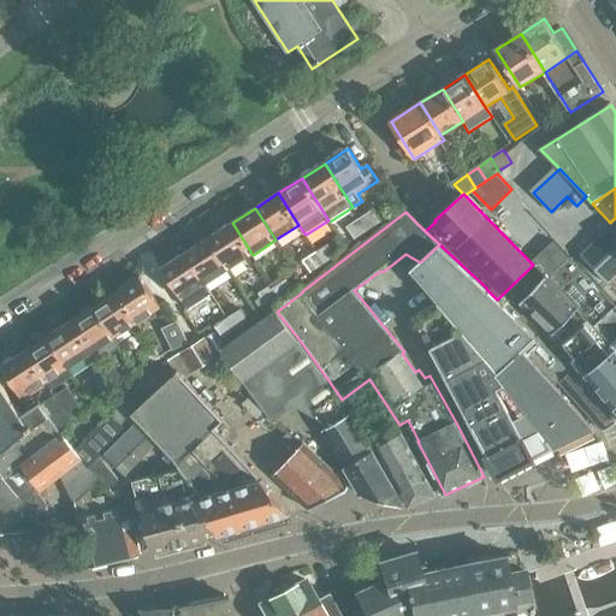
[(374,212),(361,220),(369,232),(381,224),(374,212)]
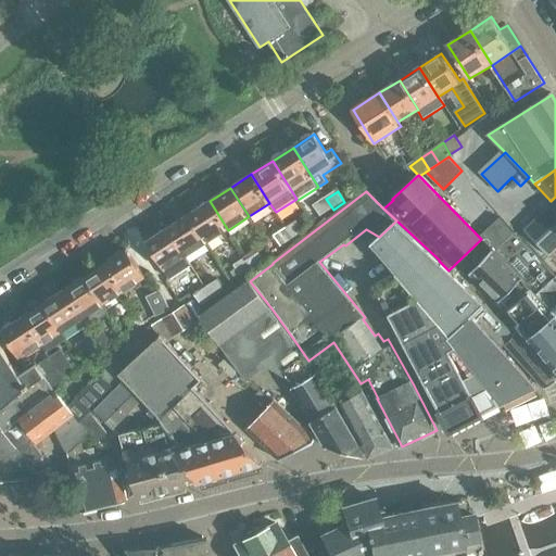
[(333,210),(326,199),(315,205),(323,216),(333,210)]
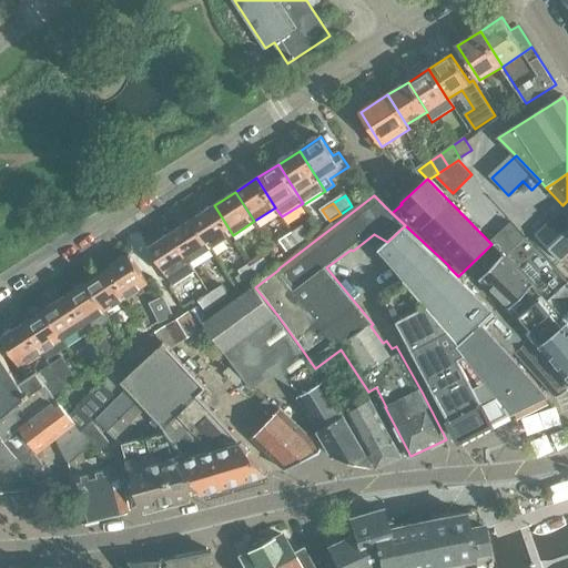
[(233,235),(214,205),(193,220),(212,249),(233,235)]
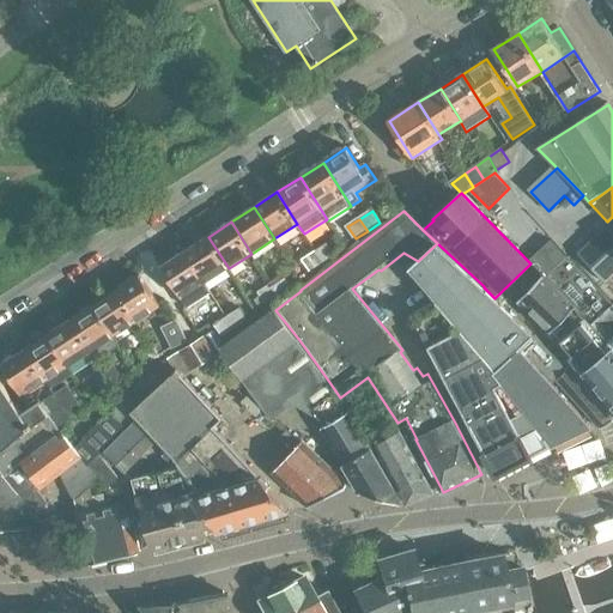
[(612,229),(586,256),(608,283),(612,278),(612,229)]
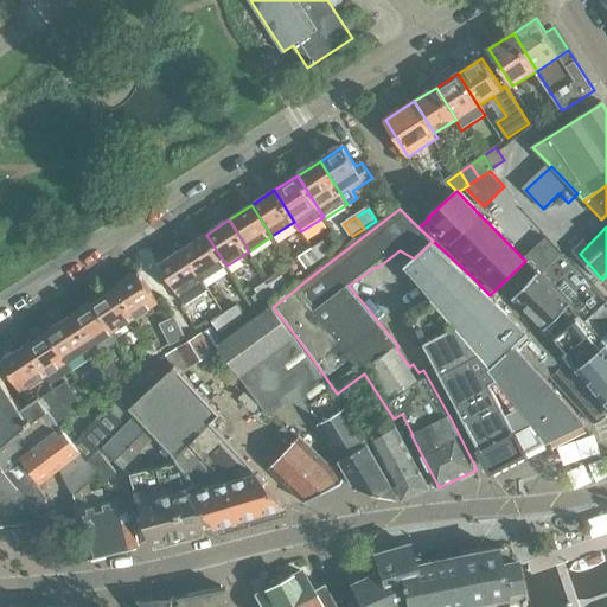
[(227,266),(206,235),(184,249),(204,281),(227,266)]
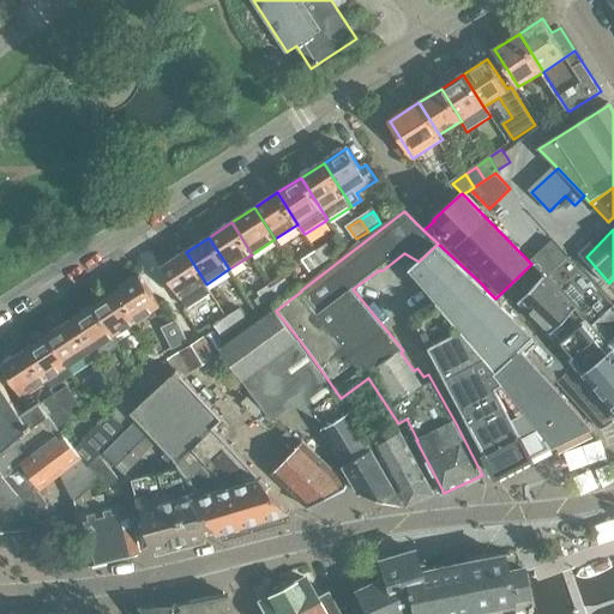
[(553,241),(531,262),(548,278),(547,278),(587,315),(613,345),(613,305),(571,257),(570,258),(553,241)]
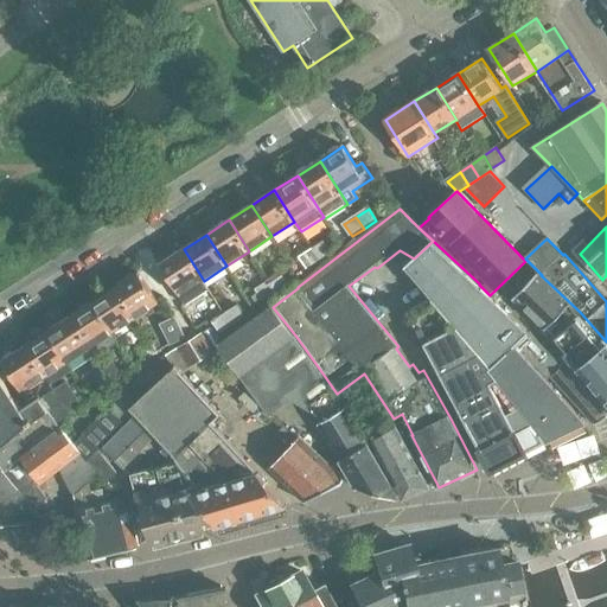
[(325,241),(313,249),(320,261),(333,253),(325,241)]
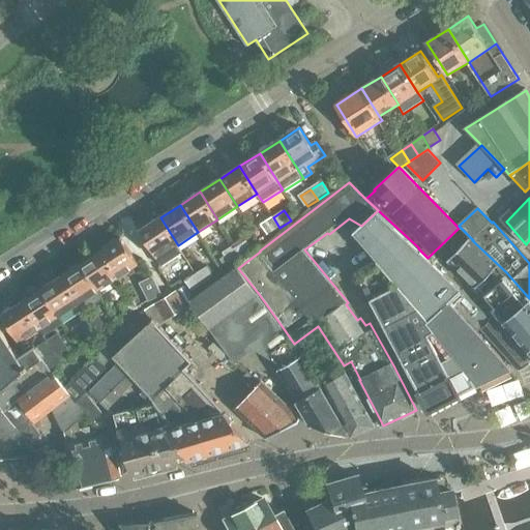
[(478,331),(483,328),(482,328),(492,319),(463,290),(462,290),(428,258),(418,248),(418,247),(378,210),(361,226),(354,232),(379,260),(400,285),(410,297),(429,320),(428,321),(439,335),(448,349),(476,386),(477,385),(477,386),(511,370),(478,331)]
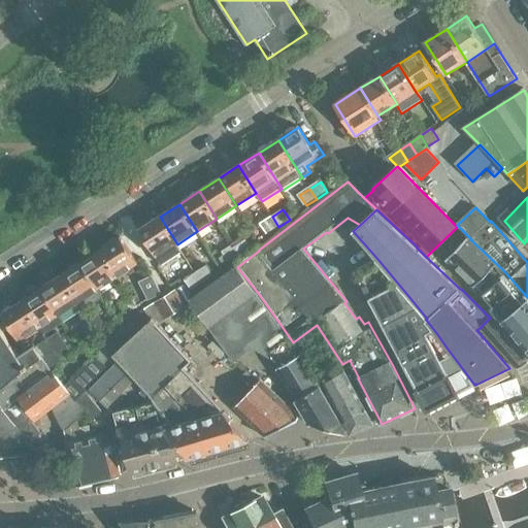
[(183,253),(177,244),(160,217),(139,230),(163,265),(183,253)]
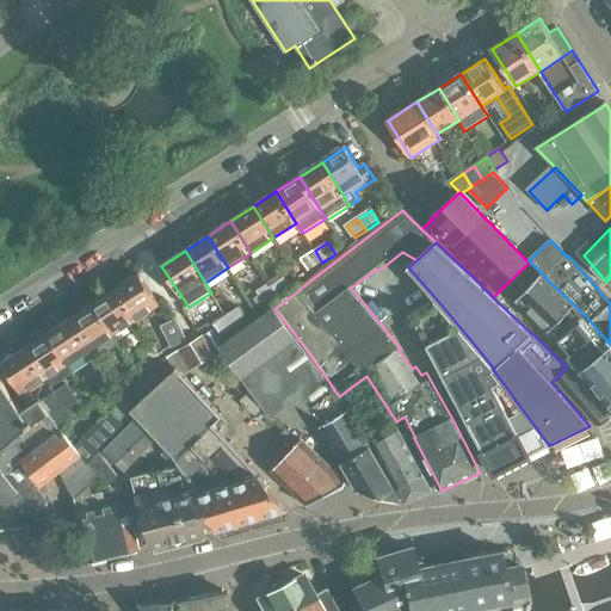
[(322,263),(315,251),(302,259),(310,271),(322,263)]
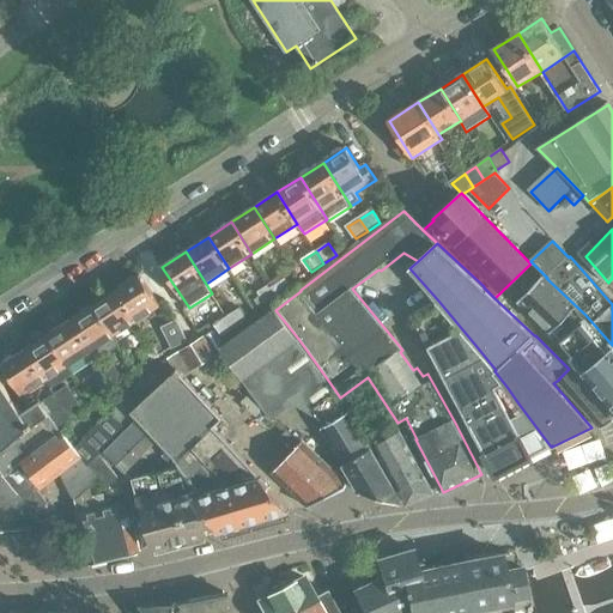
[(139,277),(115,291),(135,323),(159,308),(139,277)]
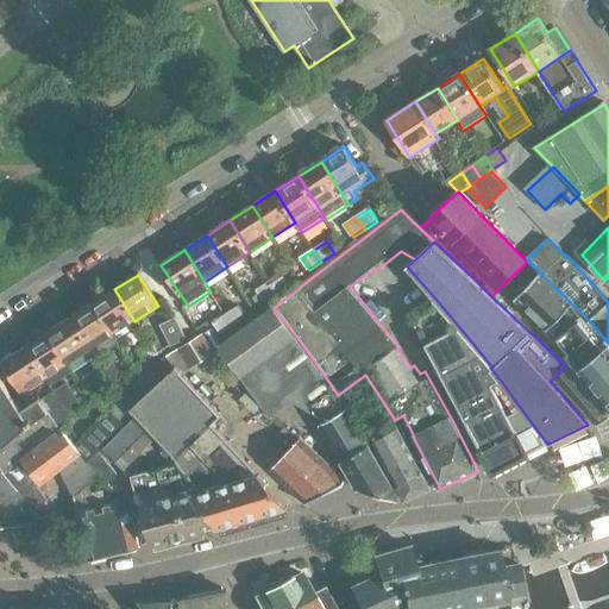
[(282,275),(270,283),(277,295),(290,287),(282,275)]
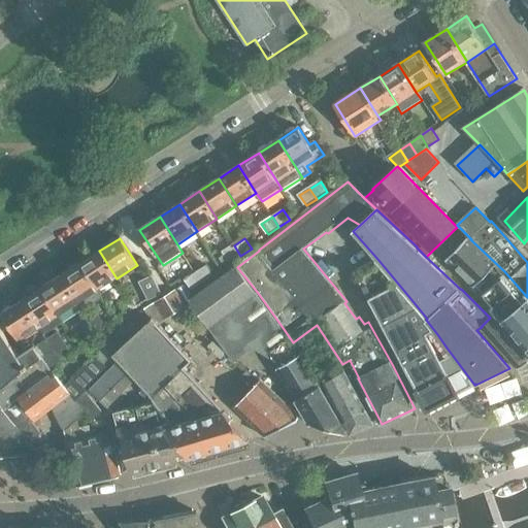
[(474,289),(496,266),(467,239),(447,262),(474,289)]
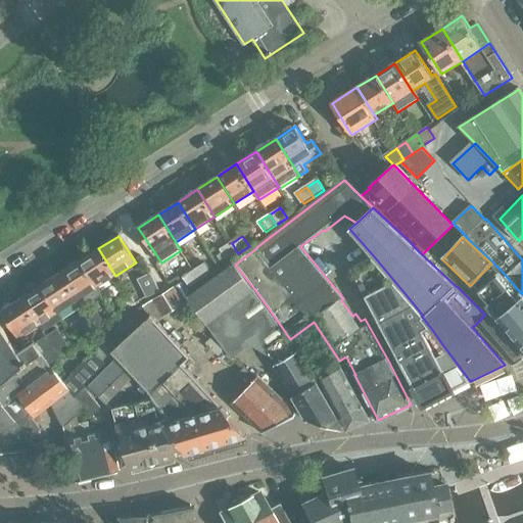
[(238,253),(232,243),(222,249),(228,259),(238,253)]
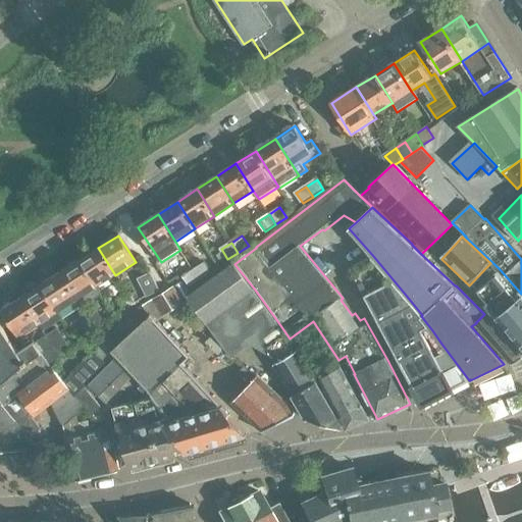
[(115,275),(98,248),(79,260),(97,288),(115,275)]
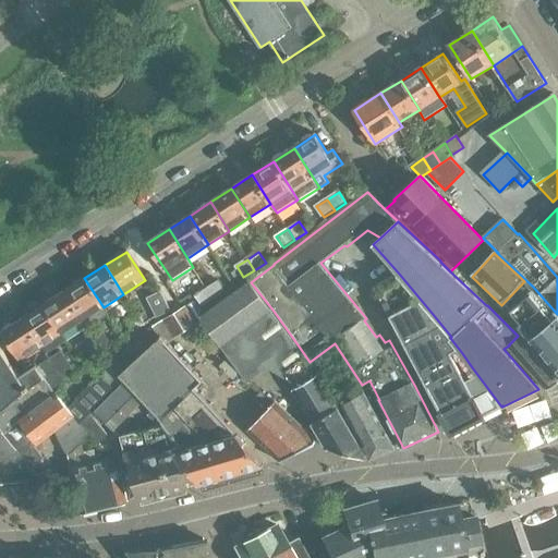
[(485,415),(501,407),(472,367),(462,353),(450,338),(451,337),(432,313),(421,300),(399,274),(376,287),(452,433),(485,416),(485,415)]
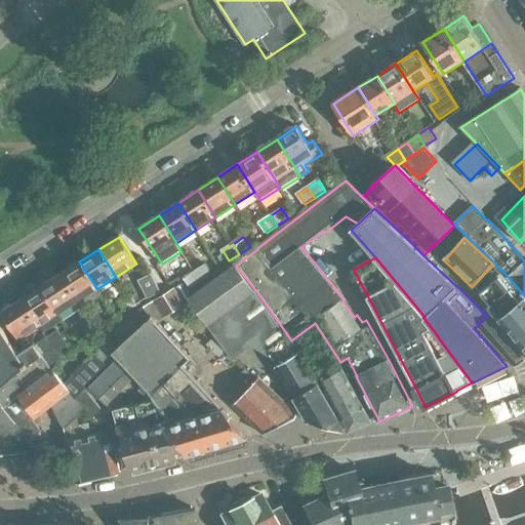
[(97,289),(79,261),(61,275),(78,301),(83,310),(103,297),(97,289)]
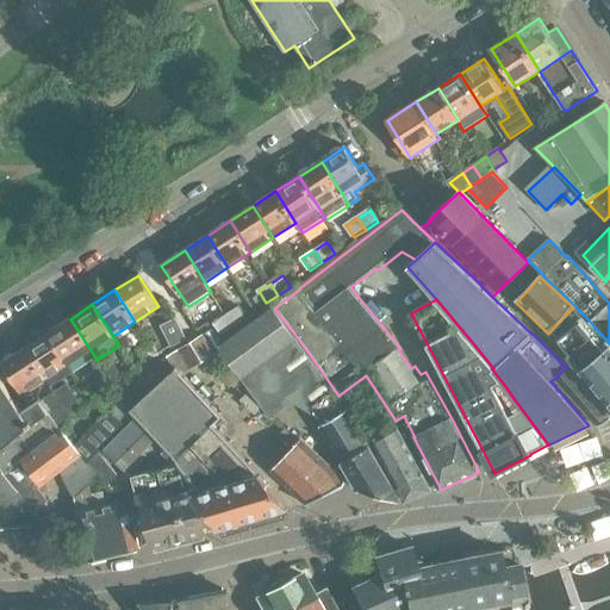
[(240,307),(226,316),(235,328),(247,319),(240,307)]
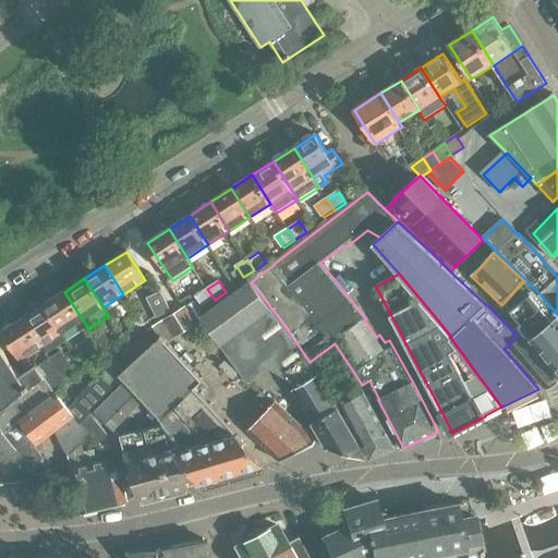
[(348,423),(310,362),(300,348),(273,310),(251,282),(201,318),(221,347),(244,377),(263,364),(290,378),(294,388),(328,447),(367,458),(348,423)]
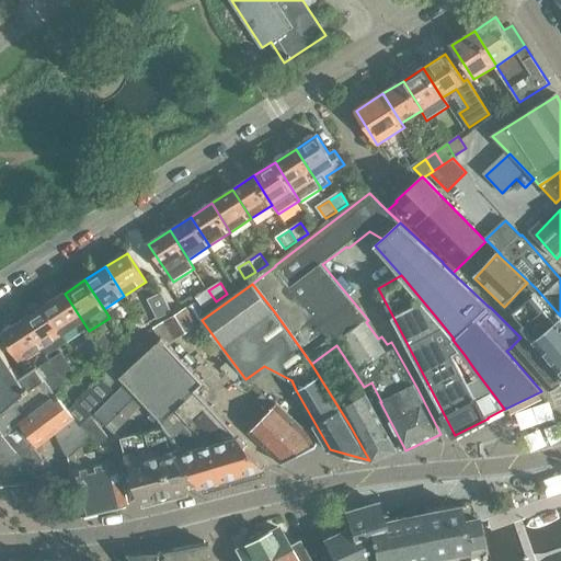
[(216,301),(208,290),(197,298),(204,309),(216,301)]
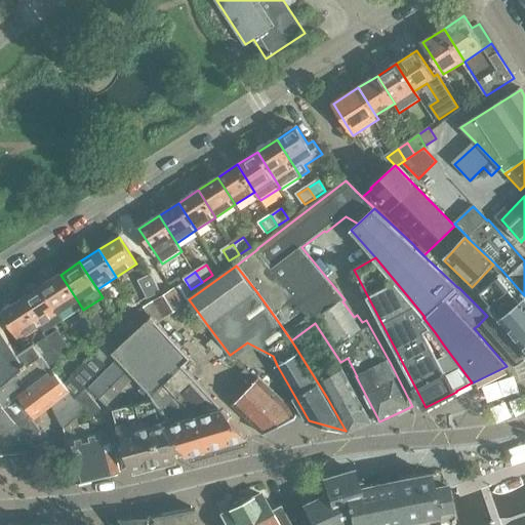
[(152,274),(138,280),(148,298),(161,292),(152,274)]
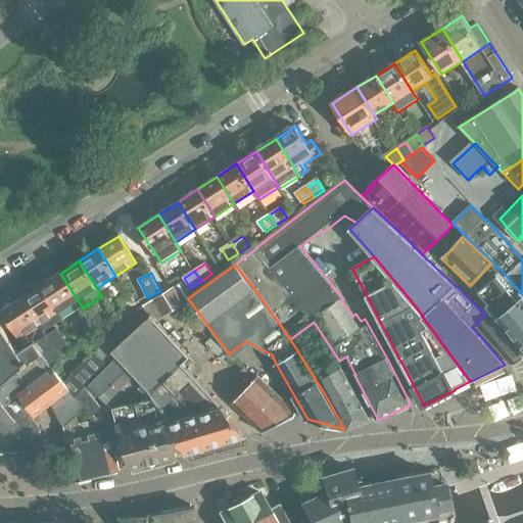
[(522,347),(522,295),(501,273),(479,290),(490,303),(490,307),(522,347)]
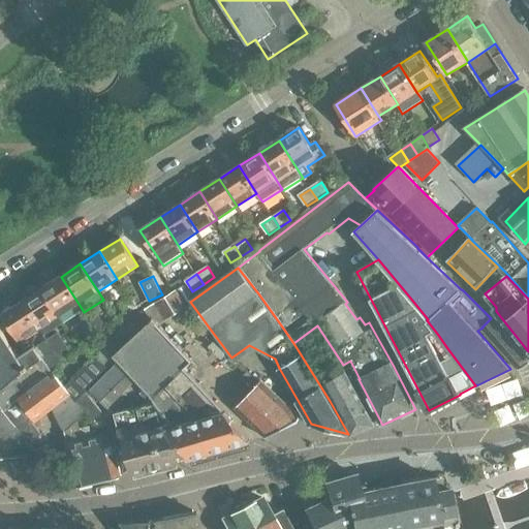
[(79,304),(61,277),(41,289),(59,316),(79,304)]
